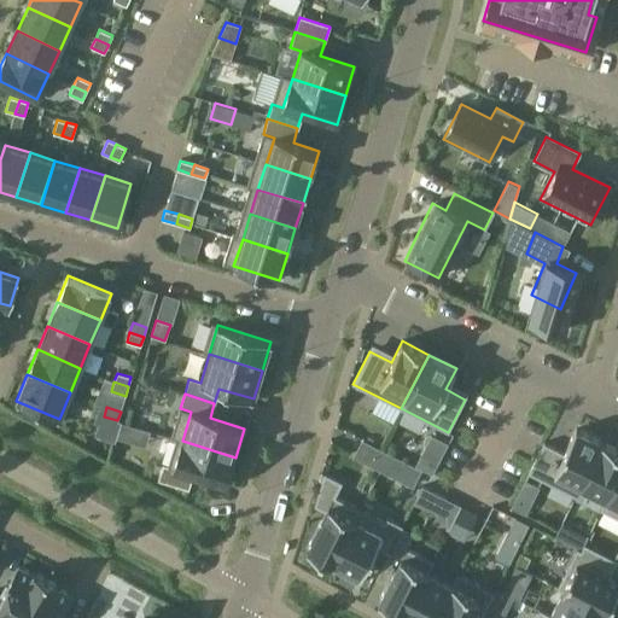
[(121,423),(116,437),(126,439),(130,425),(121,423)]
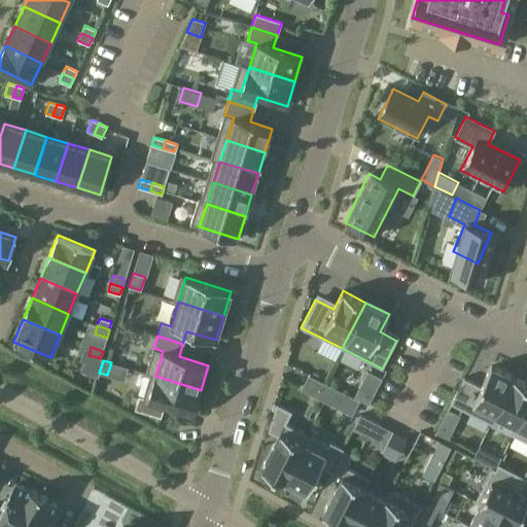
[(491,424),(514,378),(491,365),(481,386),(463,378),(451,403),(491,424)]
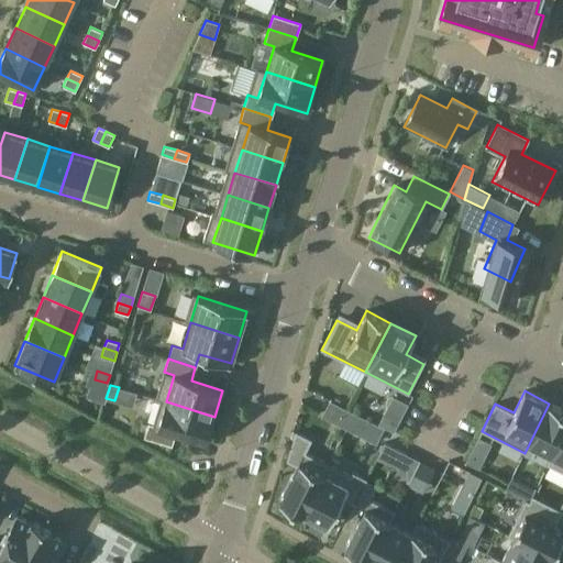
[(392,397),(385,410),(400,419),(407,405),(392,397)]
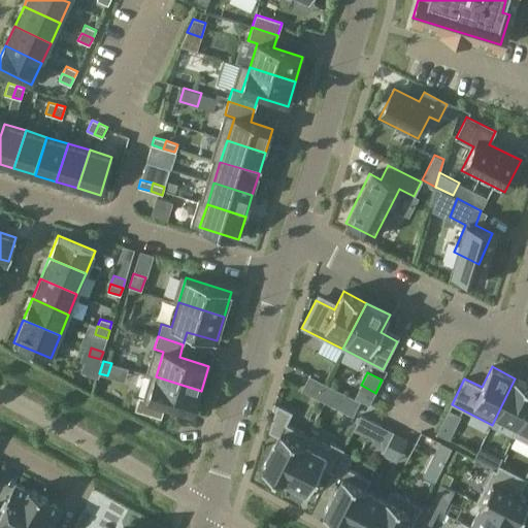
[(201,391),(156,376),(147,400),(138,398),(134,410),(160,419),(164,406),(193,415),(201,391)]
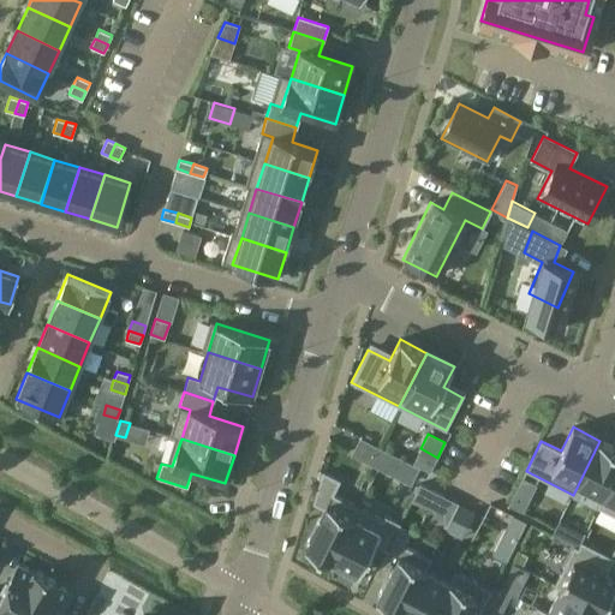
[(359,440),(351,455),(381,471),(389,455),(359,440)]
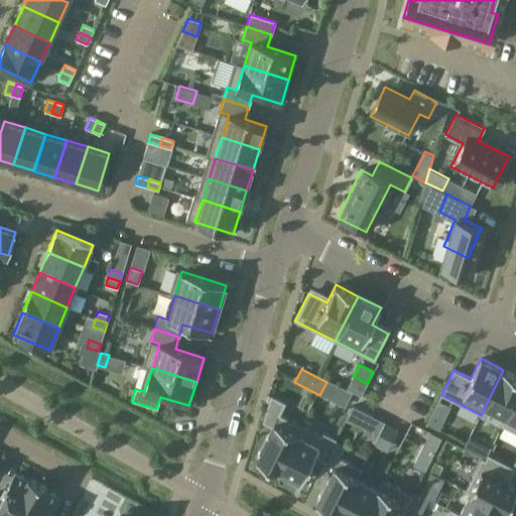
[(505,416),(515,396),(515,376),(504,370),(482,415),(488,418),(492,410),(505,416)]
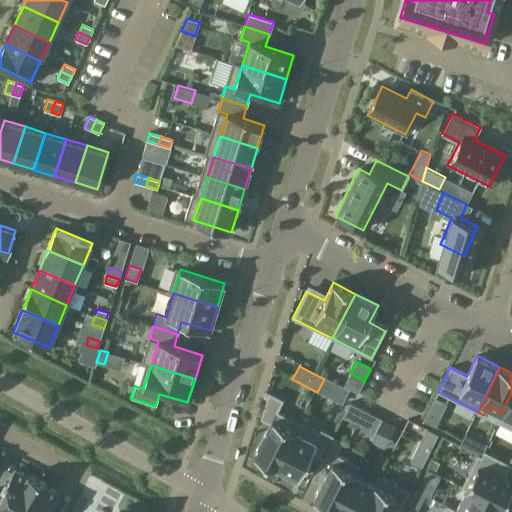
[(324,379),(317,392),(339,403),(346,390),(324,379)]
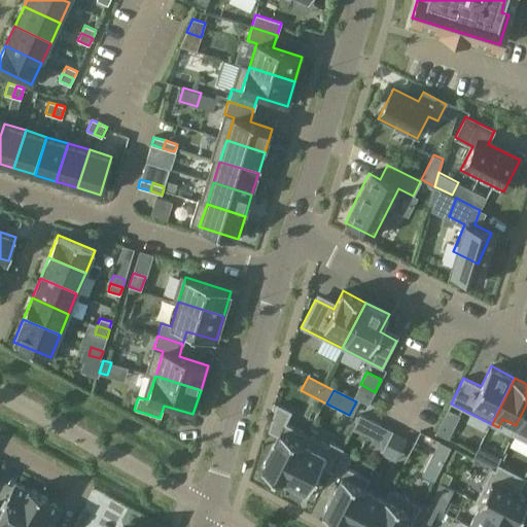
[(526,405),(516,425),(512,434),(526,442),(526,405)]
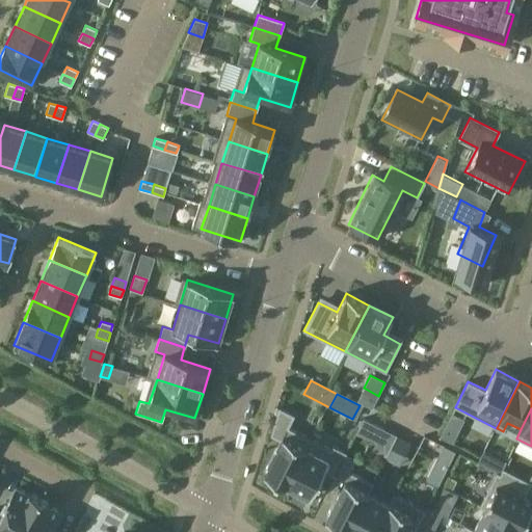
[(288,485),(312,440),(277,421),(269,442),(277,446),(263,473),(288,485)]
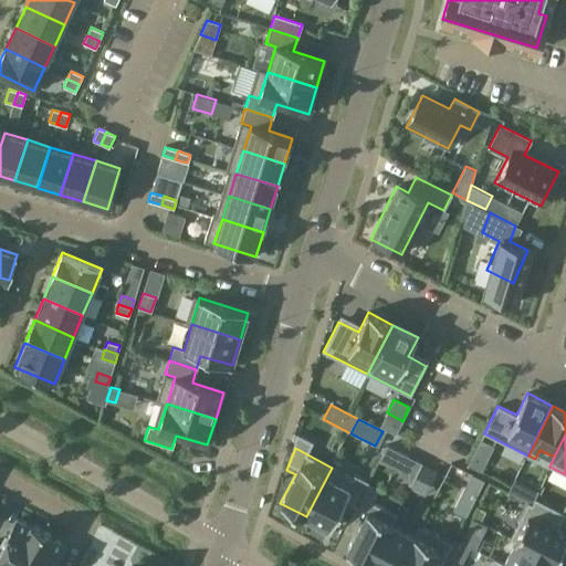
[(475,451),(469,463),(481,470),(488,458),(475,451)]
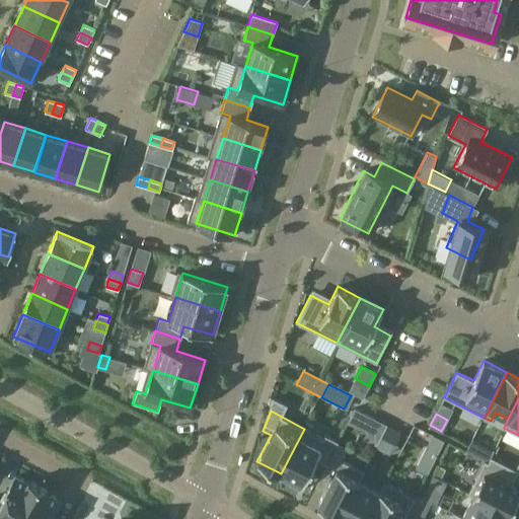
[(388,426),(384,434),(395,439),(399,432),(388,426)]
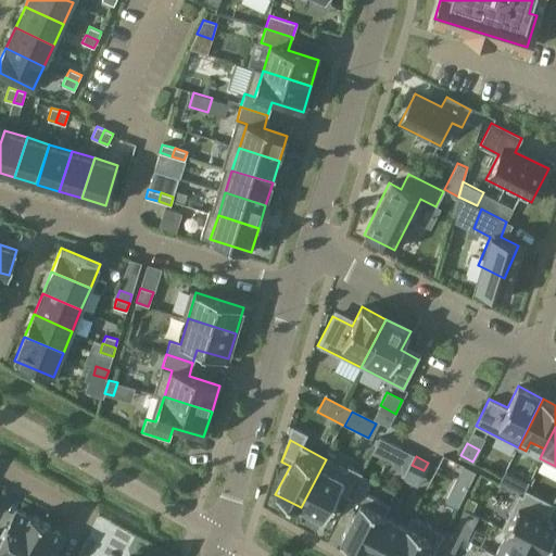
[(348,470),(326,459),(301,507),(324,519),(338,492),(350,497),(358,480),(361,475),(349,468),(348,470)]
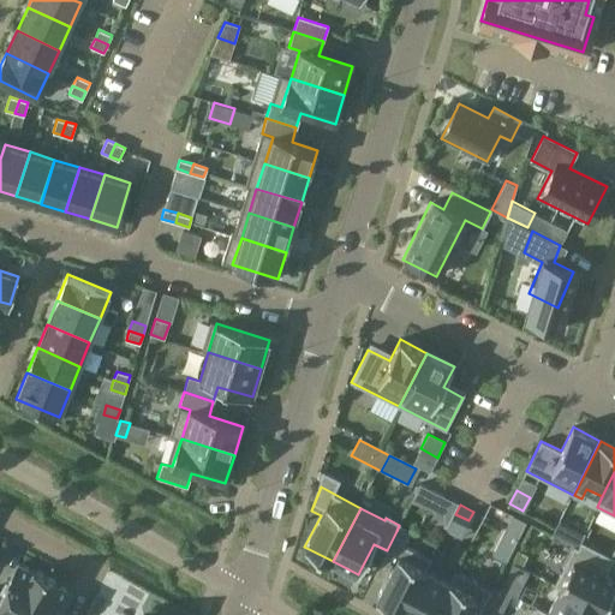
[(512,518),(502,536),(515,543),(525,524),(512,518)]
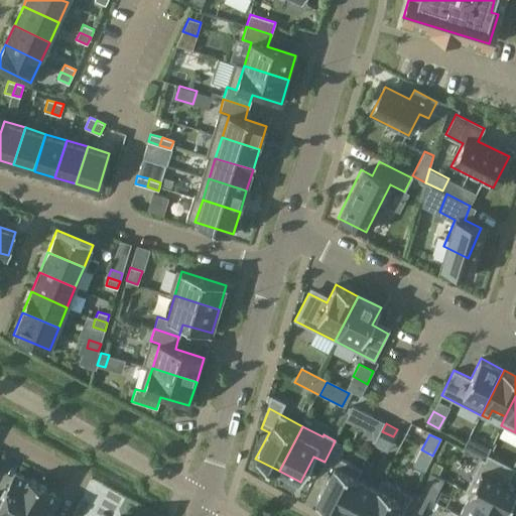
[(332,468),(313,504),(337,515),(357,478),(362,469),(339,457),(344,446),(335,441),(325,463),(324,464),(332,468)]
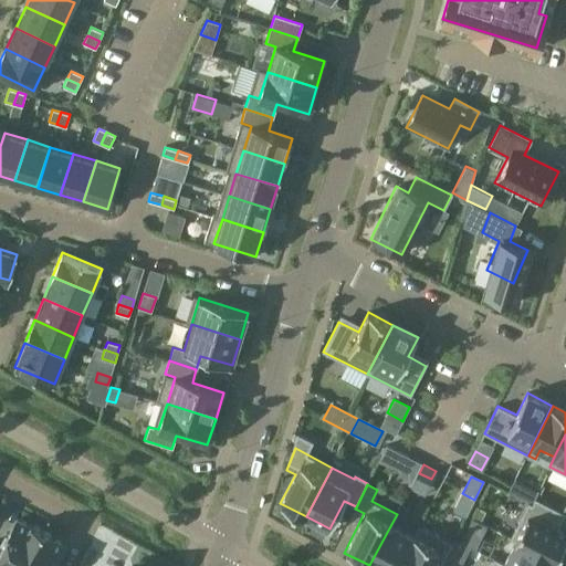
[(526,485),(520,498),(532,504),(538,491),(526,485)]
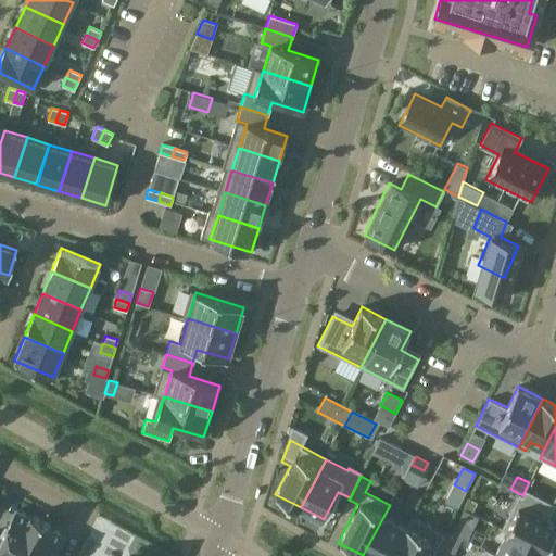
[(526,490),(522,495),(519,494),(501,530),(545,551),(555,529),(555,526),(542,518),(550,502),(526,490)]
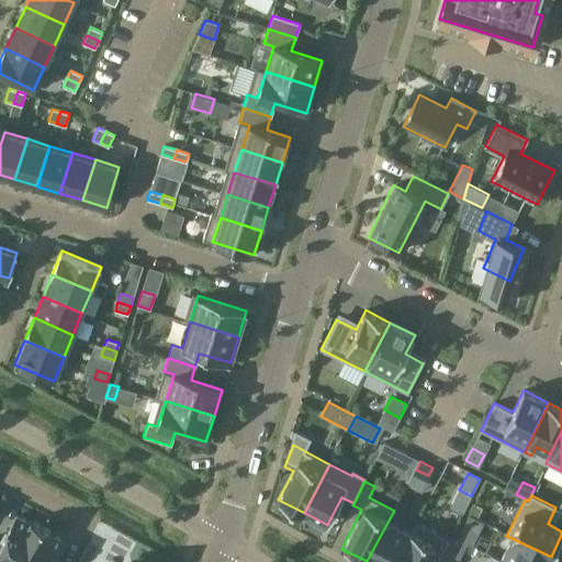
[(0,561),(22,561),(42,527),(31,520),(30,521),(17,515),(0,544),(0,561)]
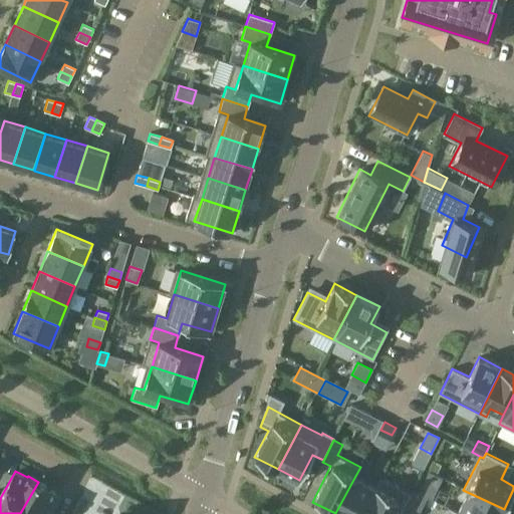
[(355,476),(335,513),(361,513),(376,486),(355,476)]
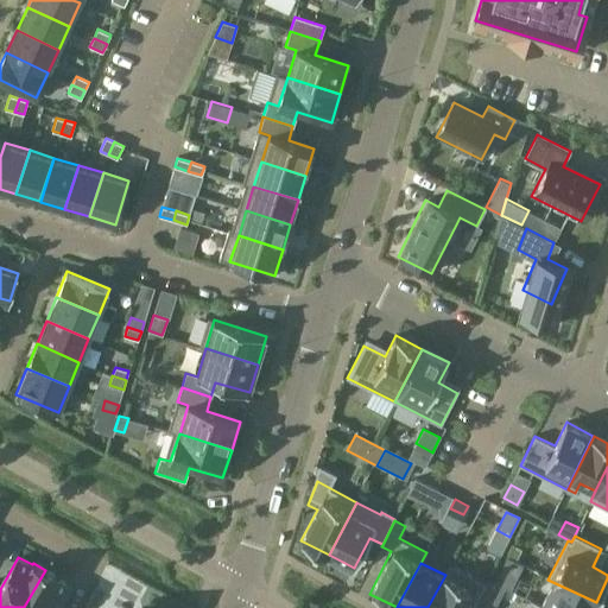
[(445,575),(428,607),(473,607),(479,596),(486,583),(450,565),(445,575)]
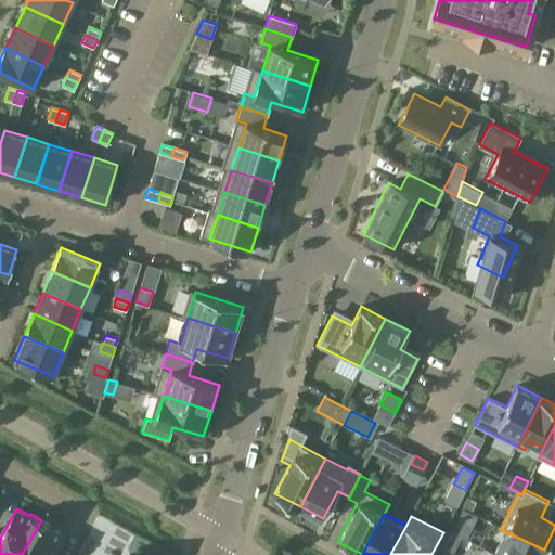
[(41,520),(22,554),(52,554),(64,534),(51,528),(52,526),(41,520)]
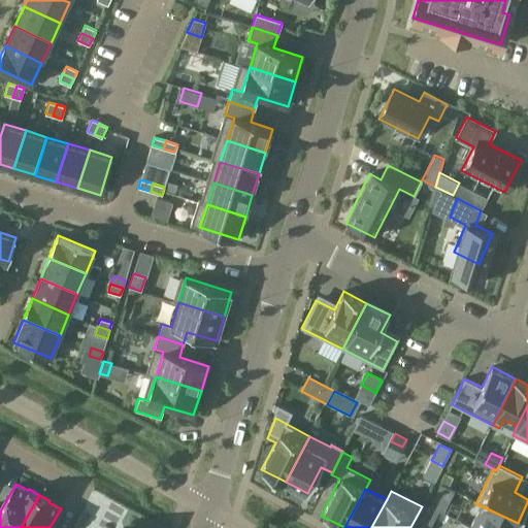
[(433,495),(428,505),(438,510),(442,513),(448,502),(433,495)]
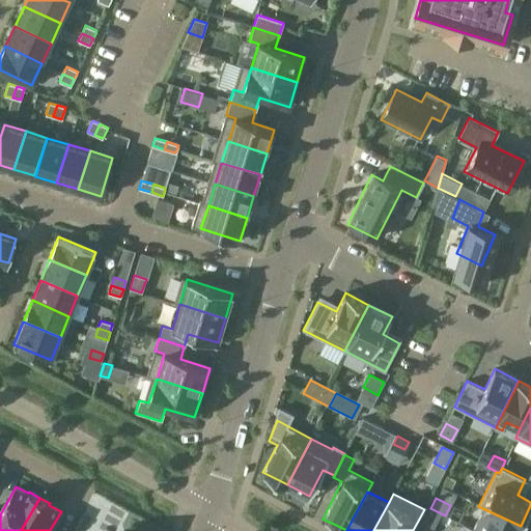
[(482,508),(472,528),(477,530),(518,530),(520,527),(482,508)]
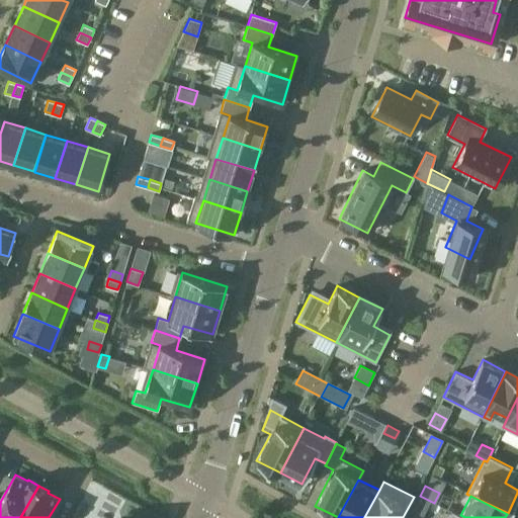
[(410,505),(405,516),(409,517),(421,517),(425,512),(410,505)]
